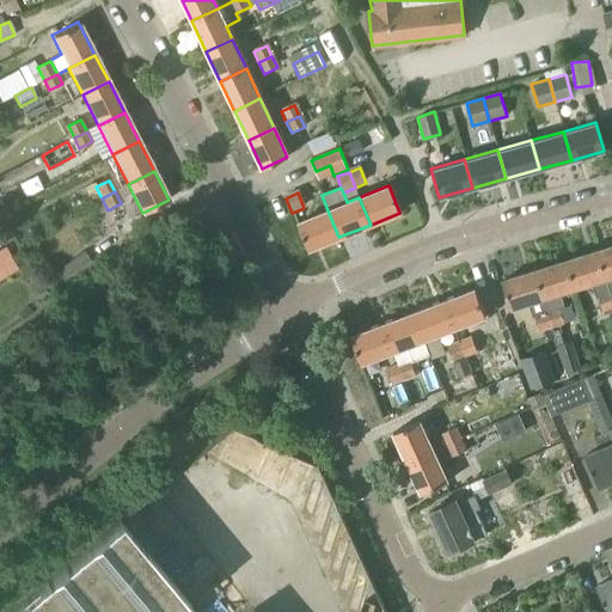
[(338,237),(328,210),(297,222),(307,250),(338,237)]
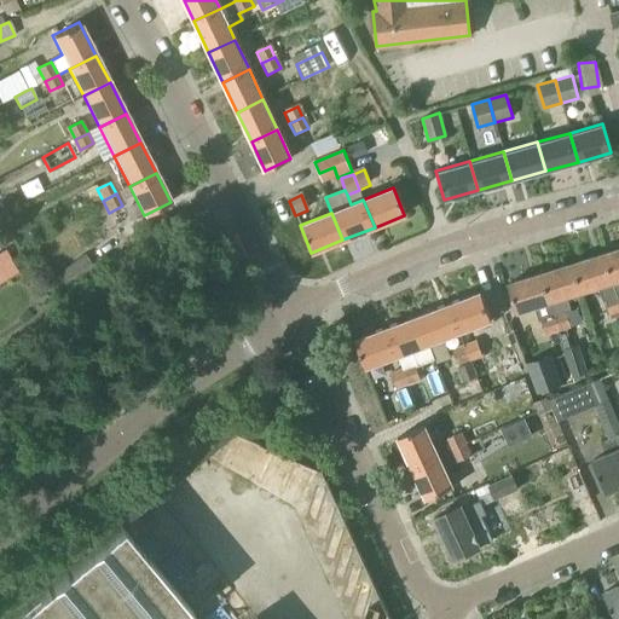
[(618,248),(602,254),(611,281),(618,278),(618,248)]
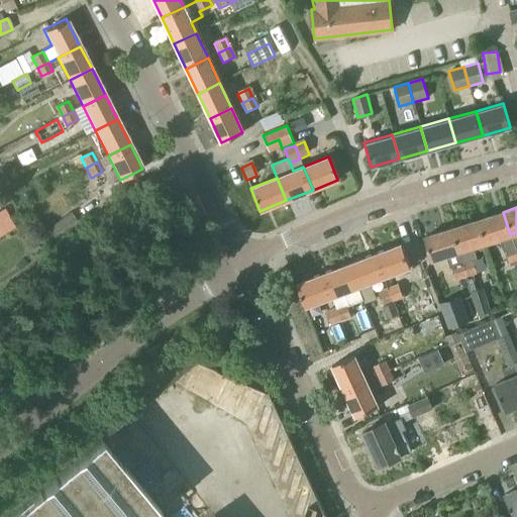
[(0,236),(8,232),(14,228),(4,210),(0,212),(0,236)]
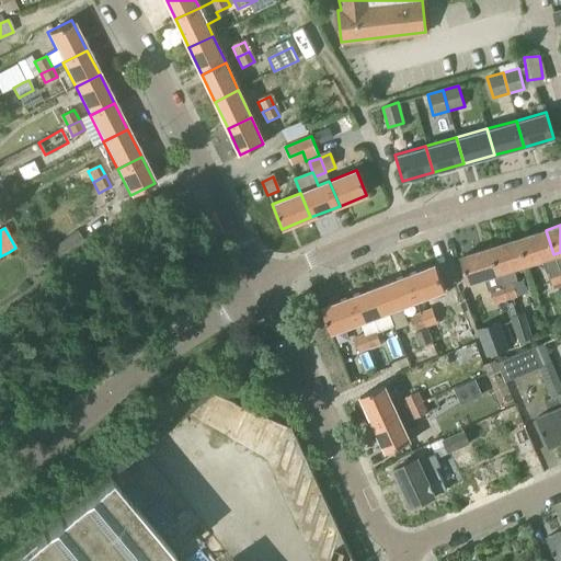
[(553,254),(546,230),(518,238),(526,263),(541,259),(553,254)]
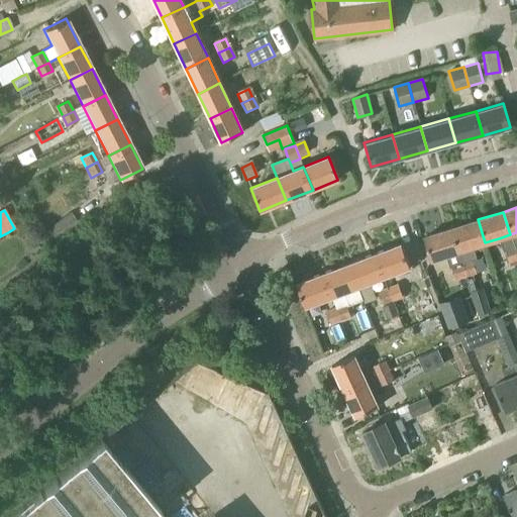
[(70,213),(47,230),(56,241),(78,223),(70,213)]
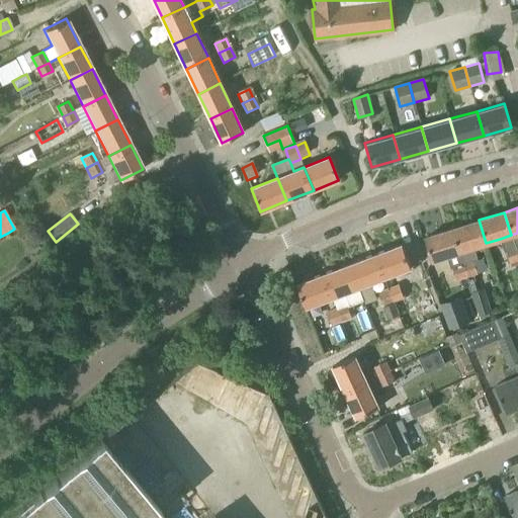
[(472,247),(486,243),(479,220),(451,229),(462,265),(466,278),(477,275),(472,264),(479,262),(472,247)]
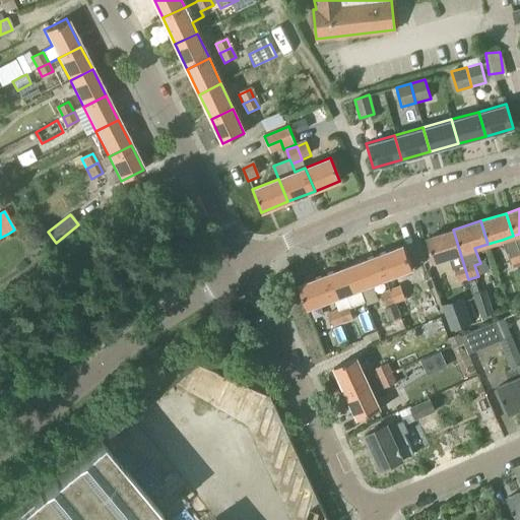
[(453,269),(464,266),(453,230),(427,238),(434,261),(448,256),(452,269),(453,269)]
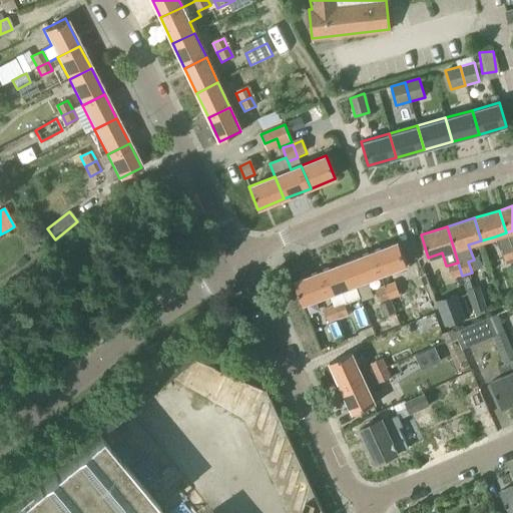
[(372,251),(380,275),(406,265),(398,241),(372,251)]
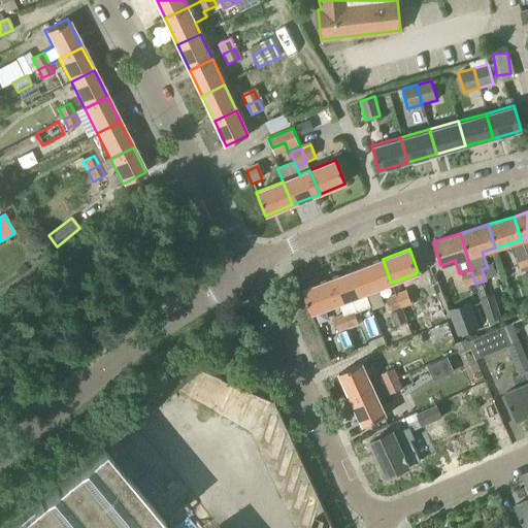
[(527,261),(527,257),(517,260),(520,269),(527,266),(527,261)]
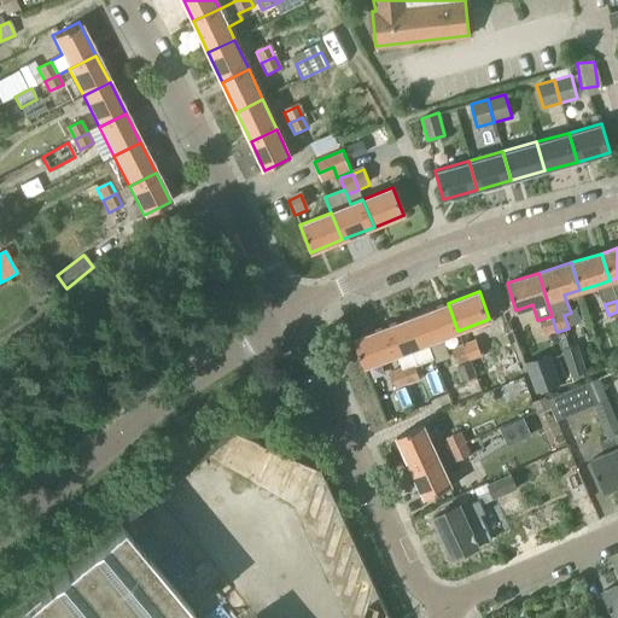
[(417,315),(426,343),(458,331),(448,303),(417,315)]
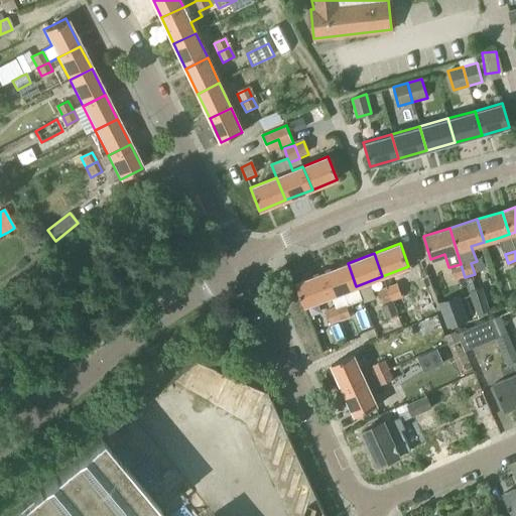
[(356,286),(348,263),(320,273),(330,296),(356,286)]
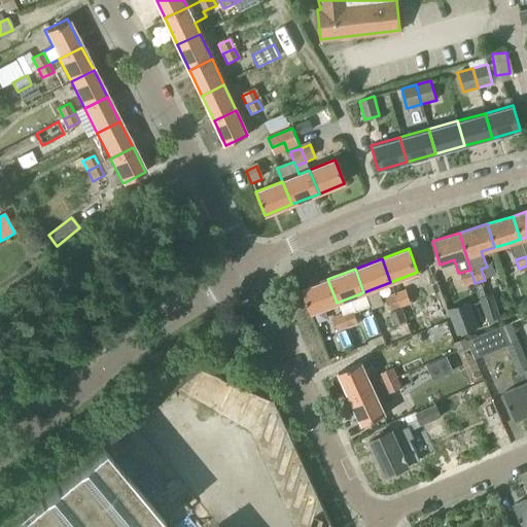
[(463,286),(475,283),(470,270),(459,273),(460,277),(463,286)]
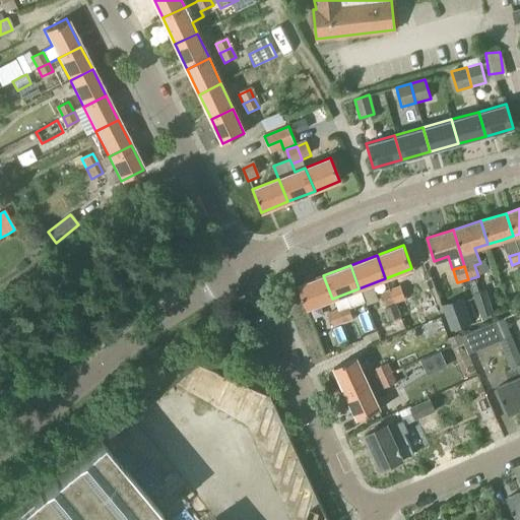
[(332,299),(323,275),(296,285),(305,309),(332,299)]
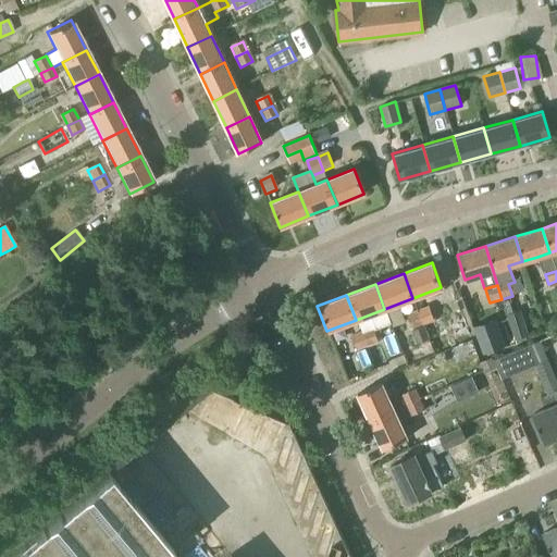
[(454,306),(437,311),(446,333),(462,327),(454,306)]
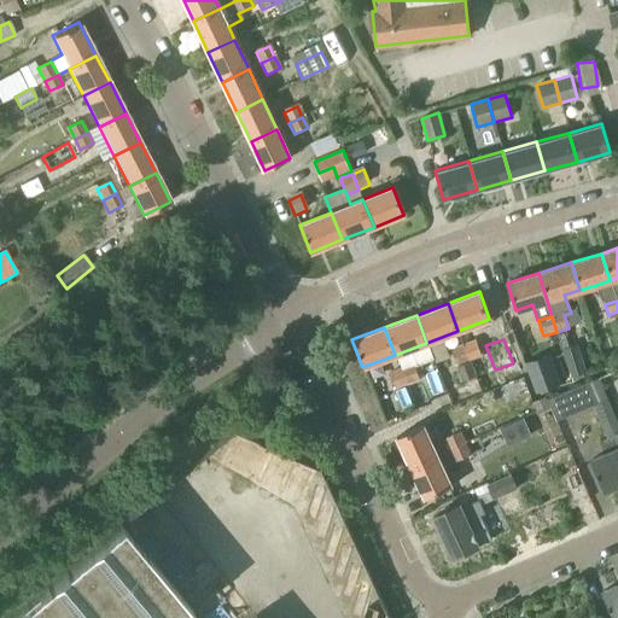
[(464,347),(468,361),(479,356),(474,343),(464,347)]
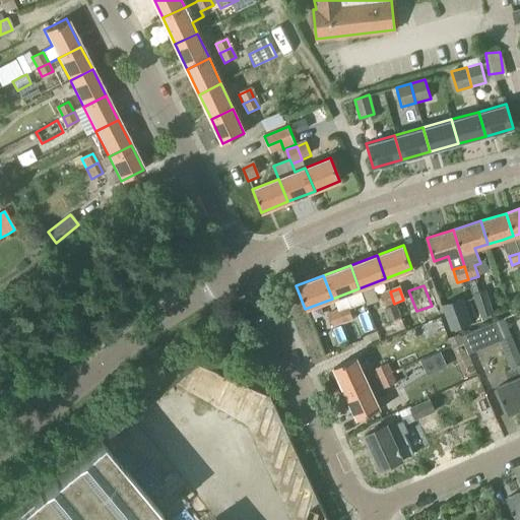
[(394,304),(390,291),(380,295),(385,307),(394,304)]
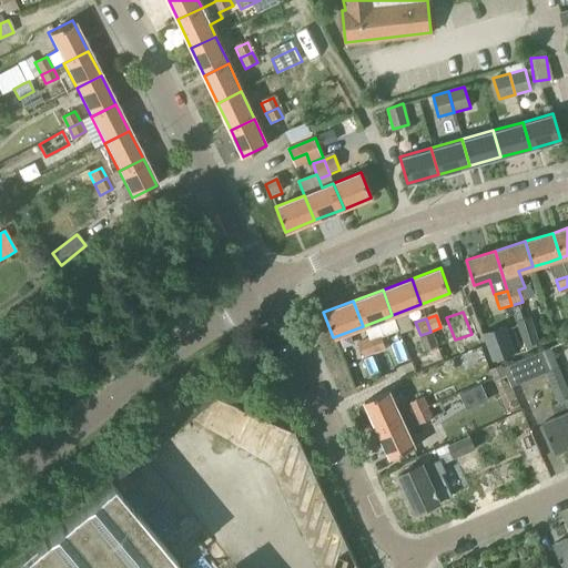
[(517,323),(526,350),(539,345),(531,318),(517,323)]
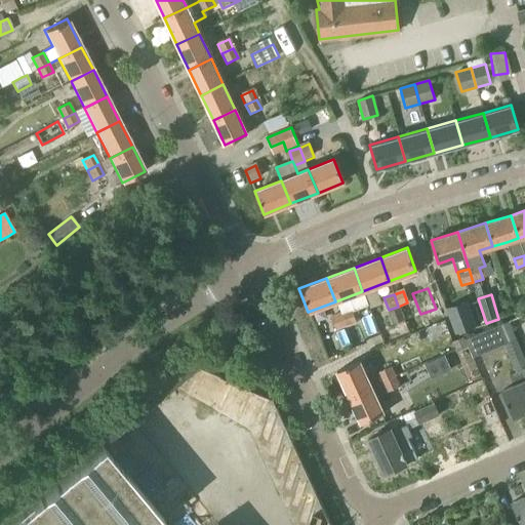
[(466,303),(447,309),(456,333),(475,327),(466,303)]
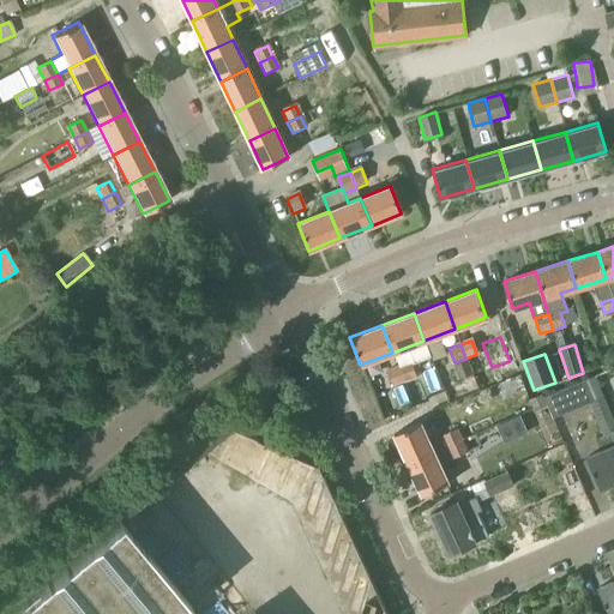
[(465,360),(452,365),(458,380),(471,375),(465,360)]
